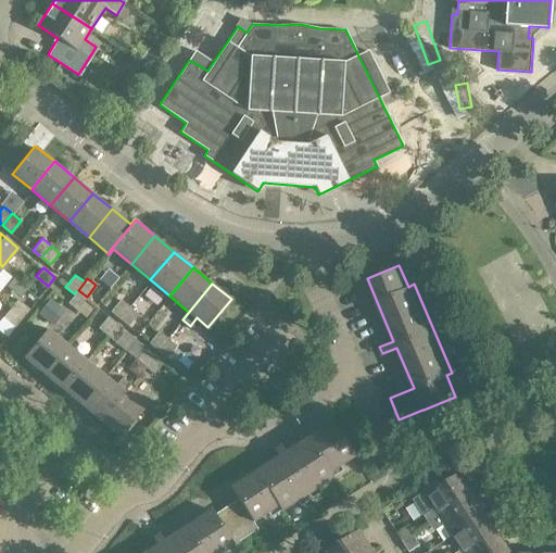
[(78,290),(74,293),(68,302),(77,309),(87,297),(78,290)]
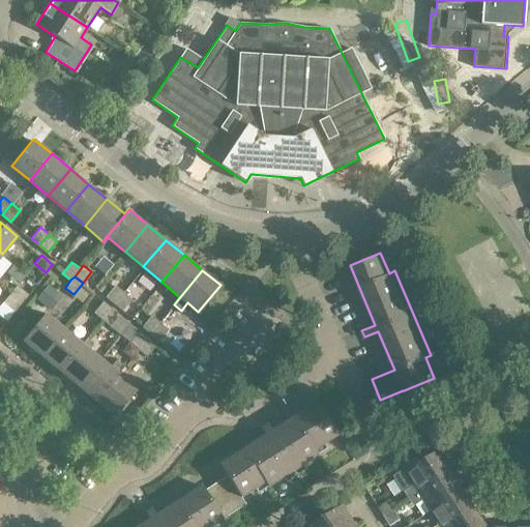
[(17,284),(10,292),(22,301),(28,293),(17,284)]
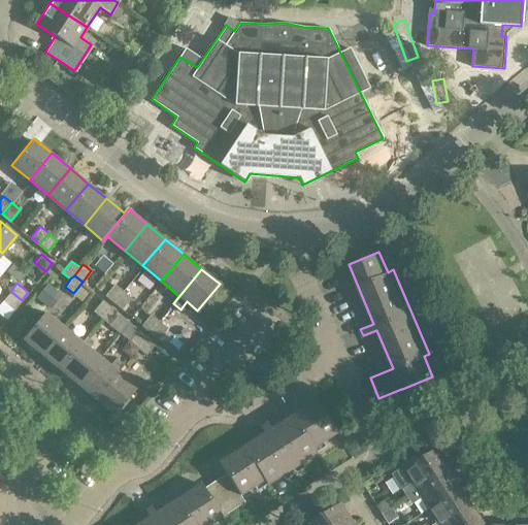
[(105,294),(113,300),(123,289),(114,283),(105,294)]
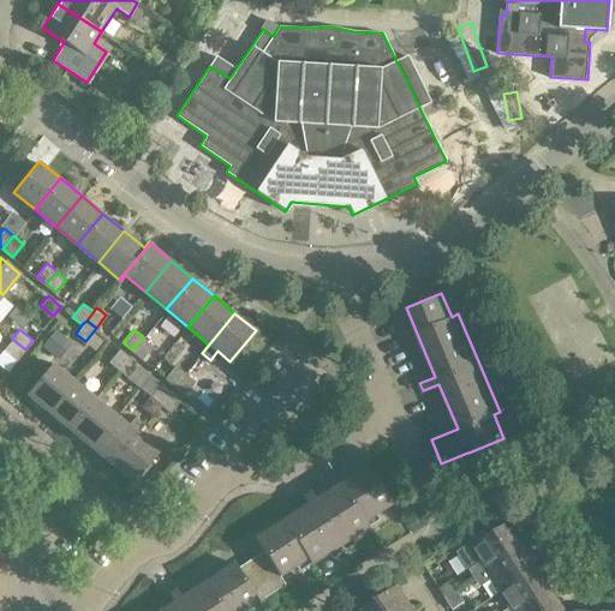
[(143,336),(132,349),(142,358),(153,345),(143,336)]
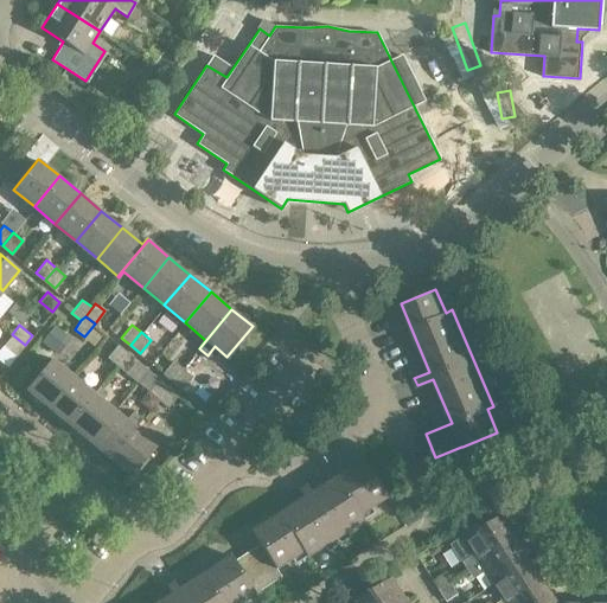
[(25,345),(12,334),(4,344),(17,354),(25,345)]
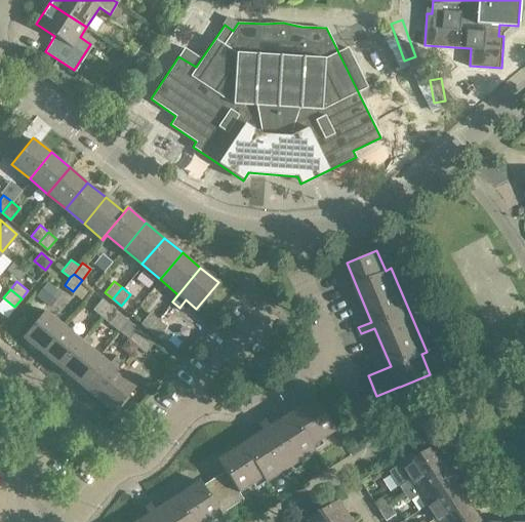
[(93,308),(102,315),(111,304),(103,297),(93,308)]
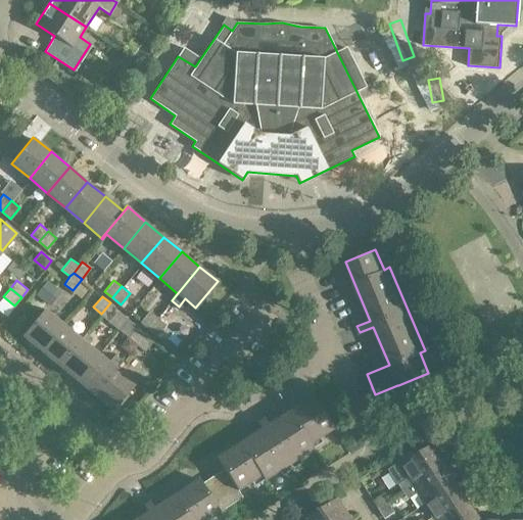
[(110,302),(101,314),(109,321),(119,310),(110,302)]
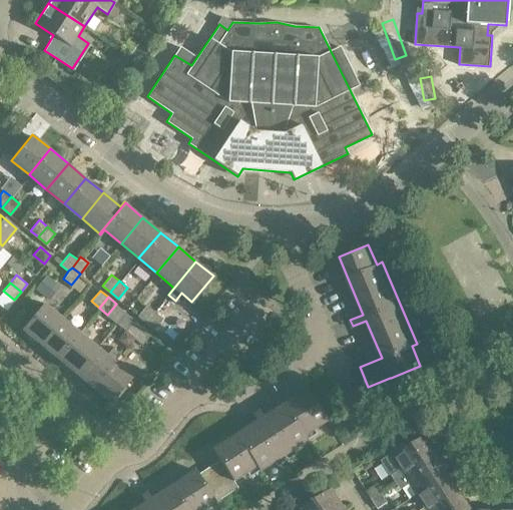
[(39,343),(61,317),(43,302),(22,328),(39,343)]
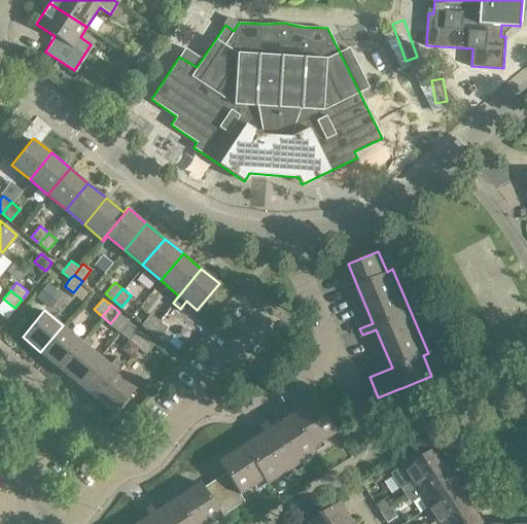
[(148,330),(157,319),(149,312),(140,323),(148,330)]
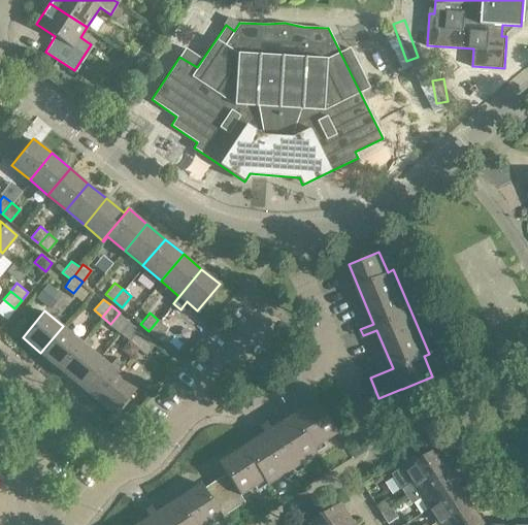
[(166,326),(158,320),(149,331),(157,337),(166,326)]
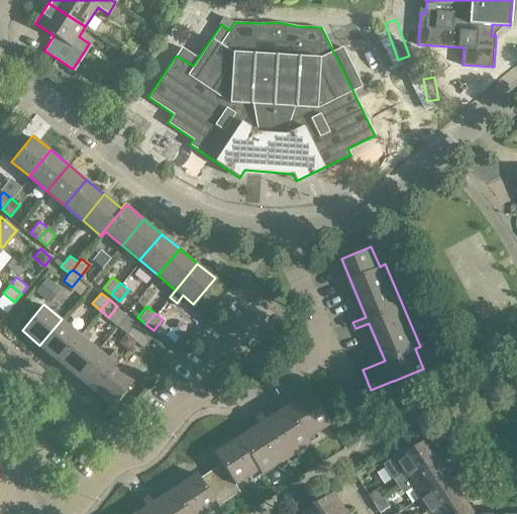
[(39,345),(58,360),(80,333),(62,319),(39,345)]
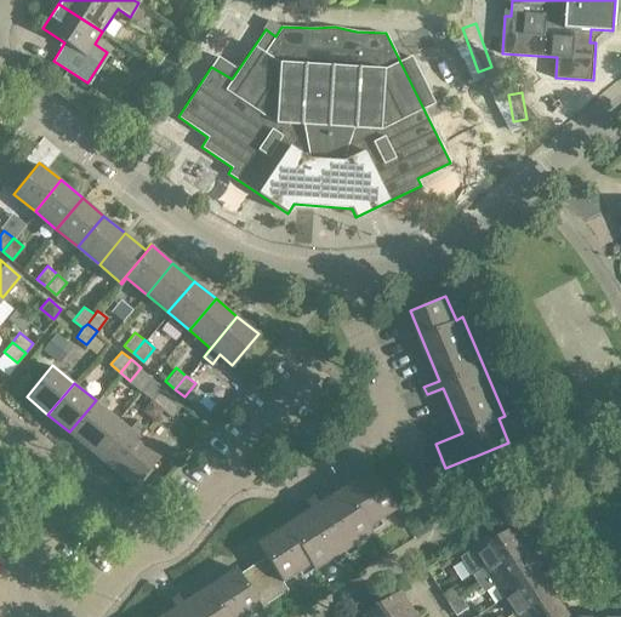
[(163,407),(174,394),(164,387),(153,399),(163,407)]
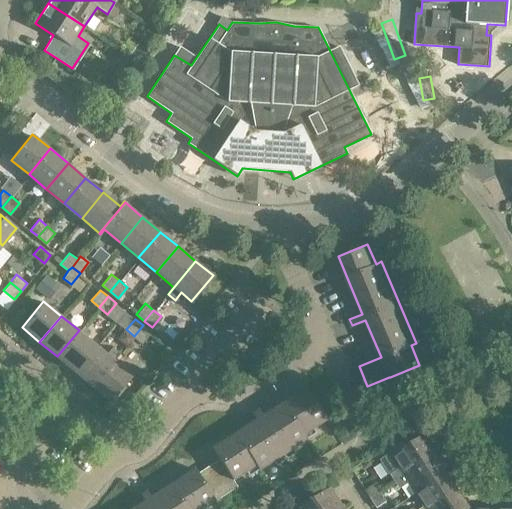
[(79,331),(79,330),(57,356),(75,371),(96,345),(86,336),(90,331),(84,325),(79,331)]
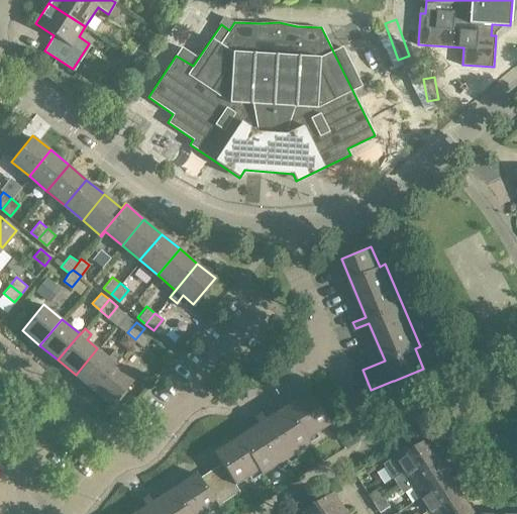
[(152,335),(144,328),(135,339),(143,346),(152,335)]
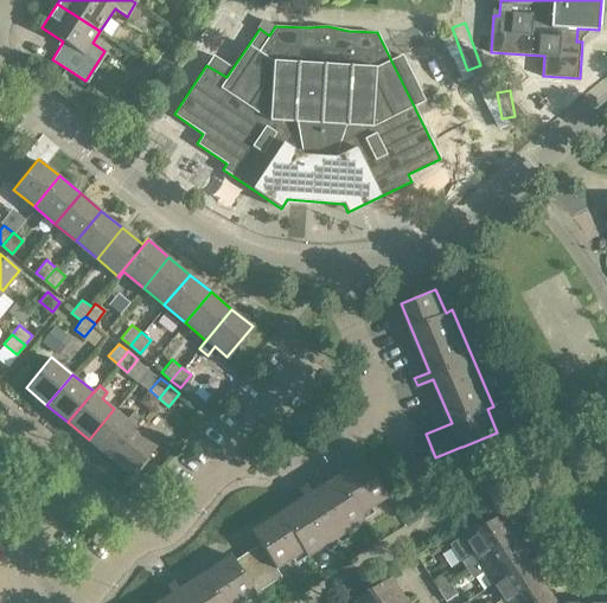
[(89,440),(110,457),(135,427),(142,418),(133,410),(127,418),(114,409),(89,440)]
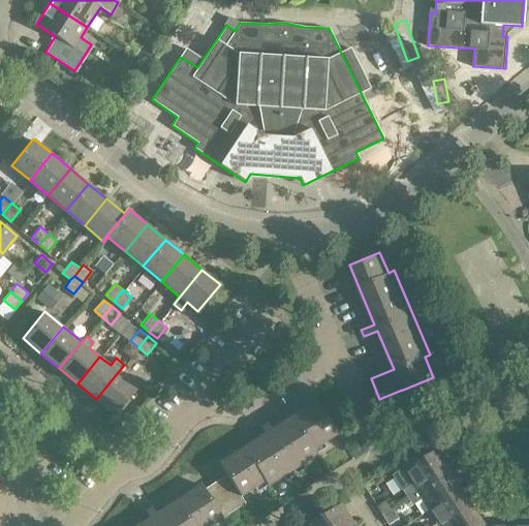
[(118,372),(96,399),(115,413),(136,387),(118,372)]
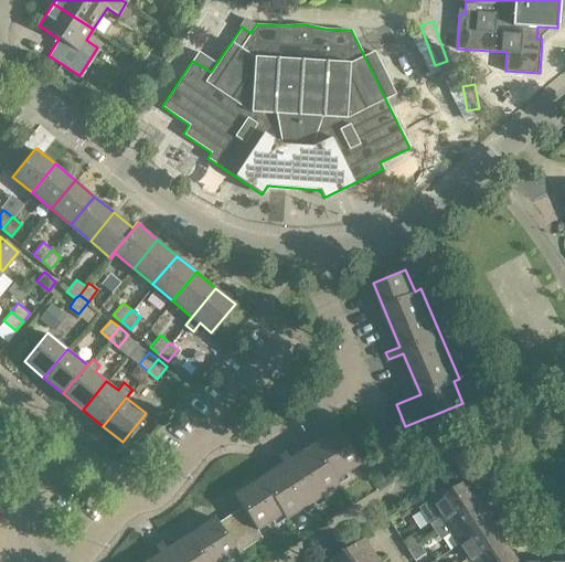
[(220,561),(262,536),(256,528),(281,512),(285,518),(338,483),(334,478),(360,462),(337,425),(323,434),(322,433),(320,434),(321,435),(288,456),(284,449),(277,454),(281,460),(248,483),(248,481),(246,483),(247,484),(233,492),(241,506),(217,521),(214,516),(200,525),(199,523),(198,523),(199,526),(164,547),(160,540),(153,544),(158,551),(140,561),(220,561)]
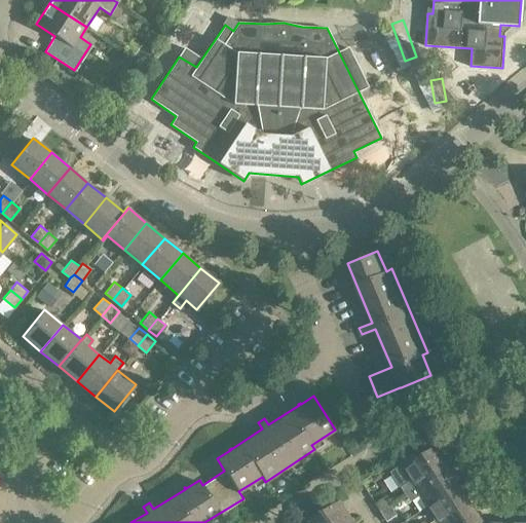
[(355,444),(342,452),(347,462),(362,454),(355,444)]
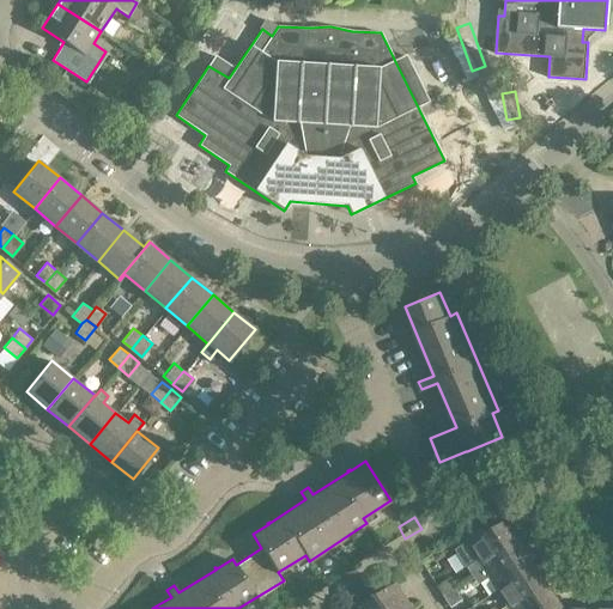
[(468,566),(473,572),(521,541),(507,519),(471,542),(468,540),(455,548),(467,567),(468,566)]
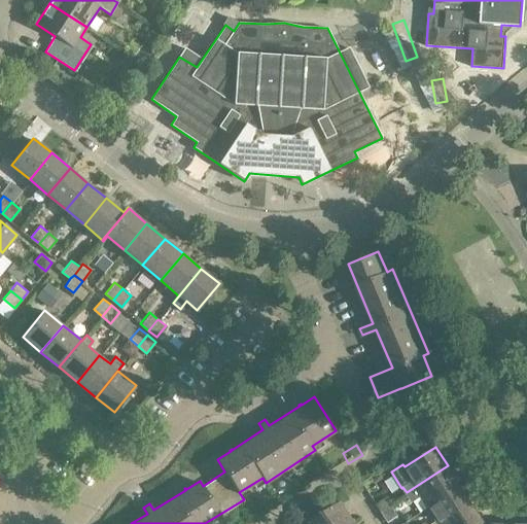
[(460,485),(448,465),(407,492),(412,500),(421,495),(428,505),(460,485)]
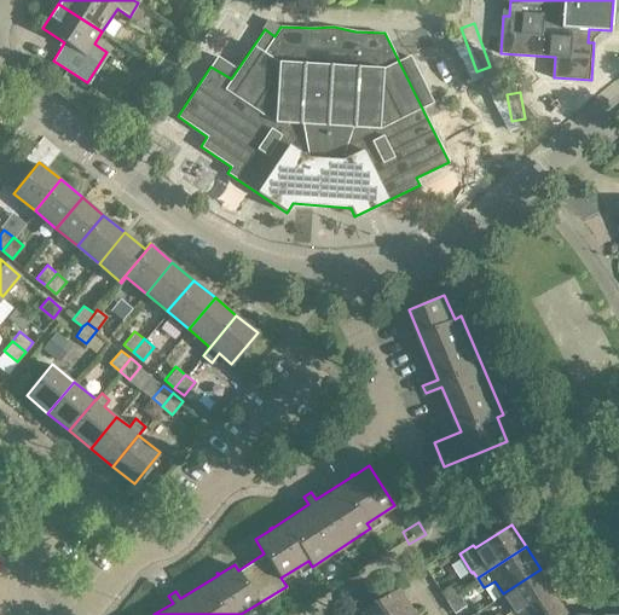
[(504,614),(516,614),(555,591),(541,569),(503,593),(514,610),(504,614)]
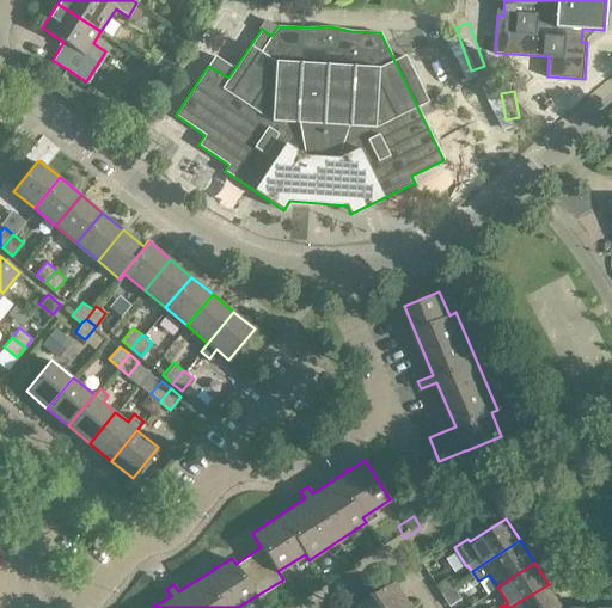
[(435,581),(442,591),(454,584),(447,573),(435,581)]
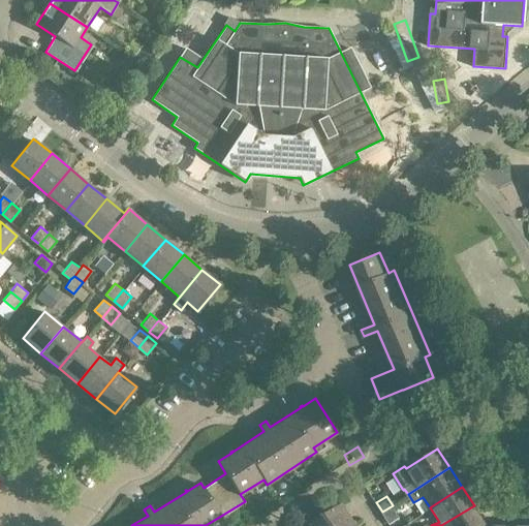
[(311,524),(312,525),(349,525),(354,523),(342,503),(311,524)]
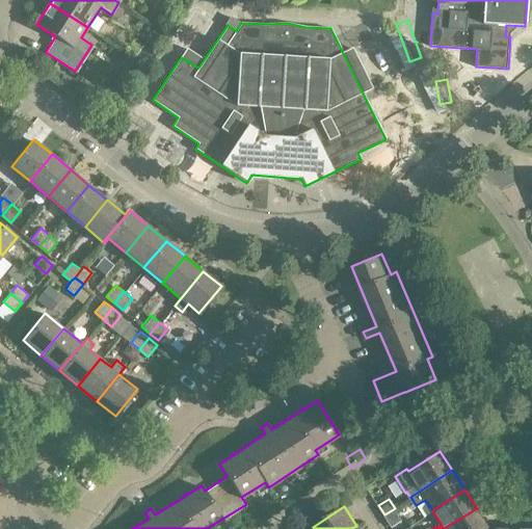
[(384,514),(390,524),(401,518),(395,508),(384,514)]
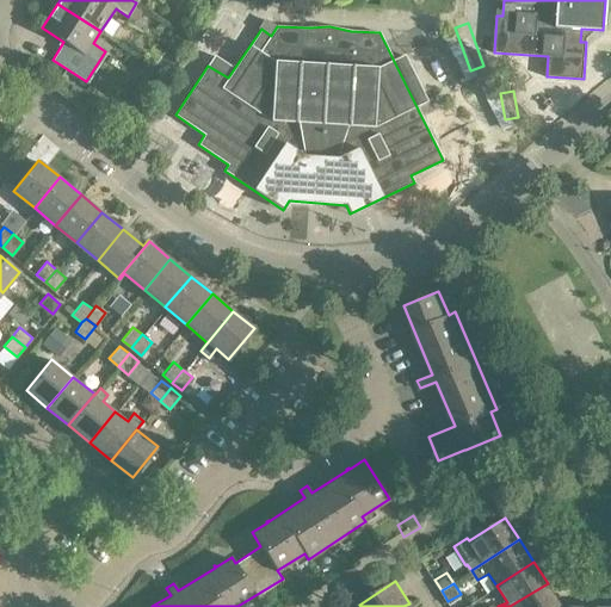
[(560,606),(562,606),(548,583),(510,606),(560,606)]
